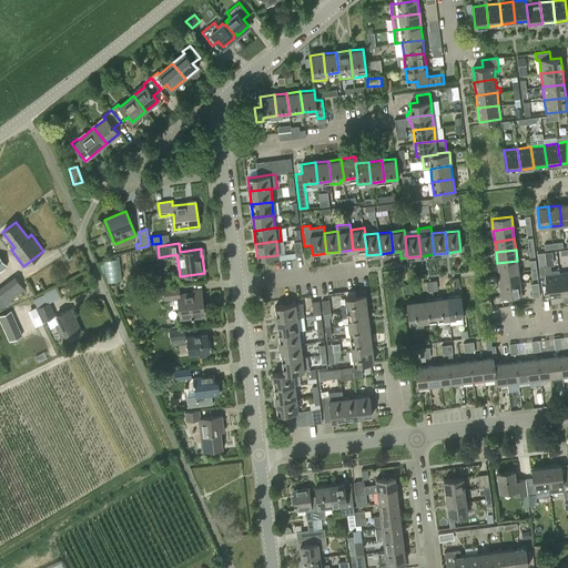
[(537,253),(540,275),(545,275),(544,266),(546,265),(545,252),(537,253)]
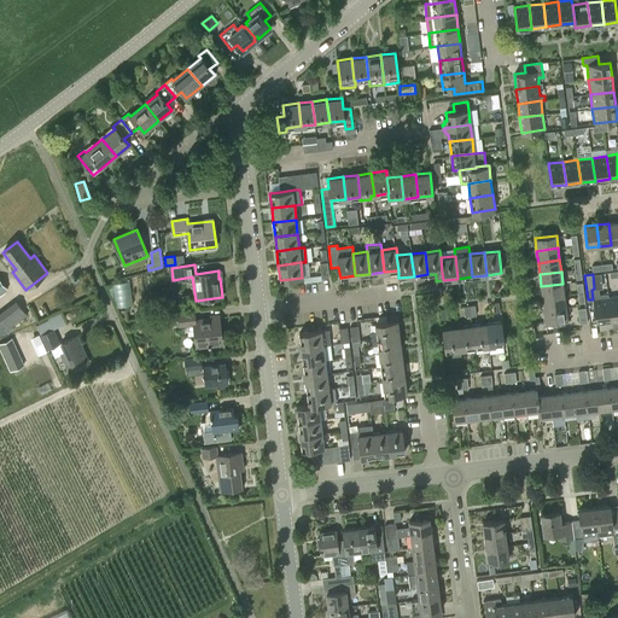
[(128,279),(112,281),(117,307),(133,303),(128,279)]
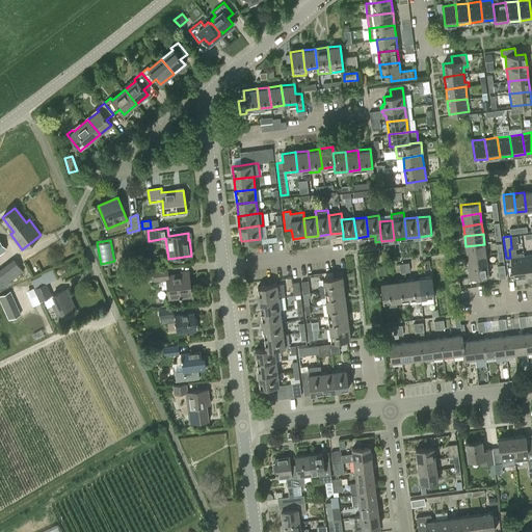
[(466,246),(467,257),(485,255),(484,244),(466,246)]
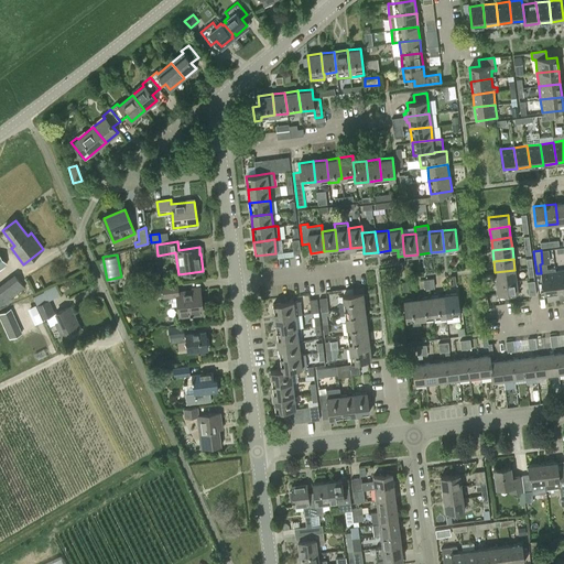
[(541,273),(544,293),(557,292),(555,271),(554,268),(546,269),(546,263),(542,263),(540,264),(541,273)]
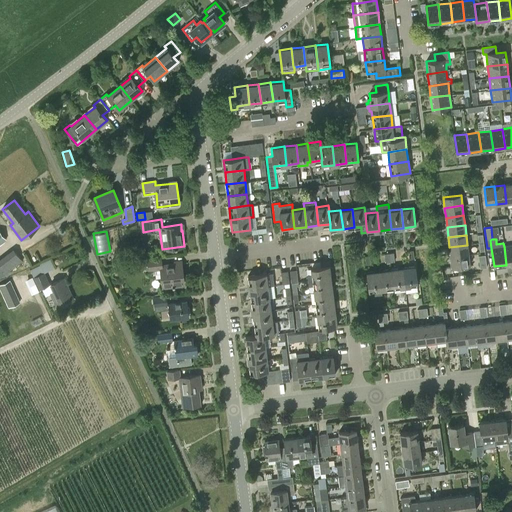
[(449,247),(451,257),(469,255),(467,245),(449,247)]
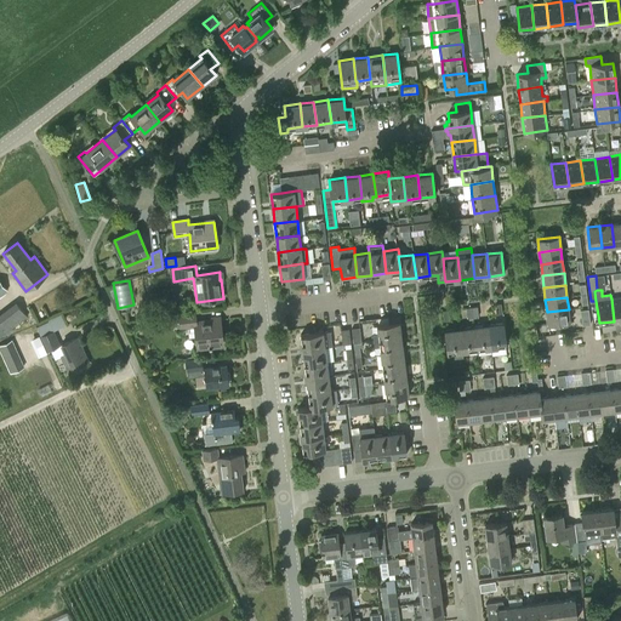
[(20,306),(12,312),(21,323),(27,318),(20,306)]
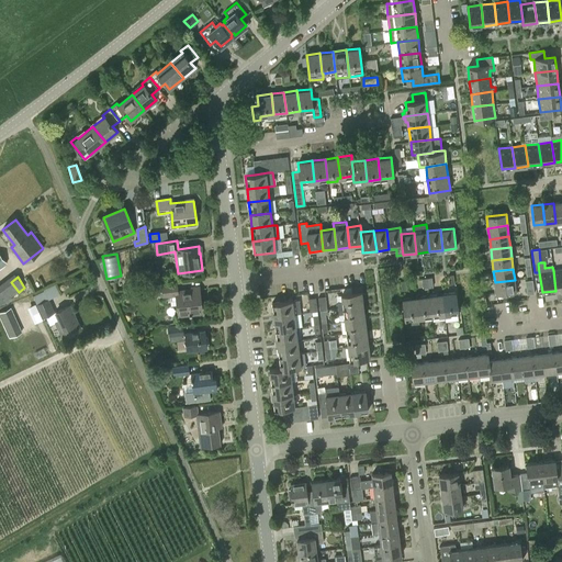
[(516,291),(515,280),(495,282),(496,293),(516,291)]
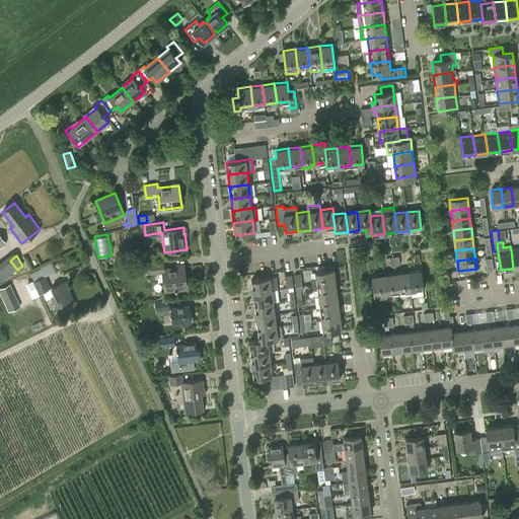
[(494,271),(492,258),(485,260),(487,272),(494,271)]
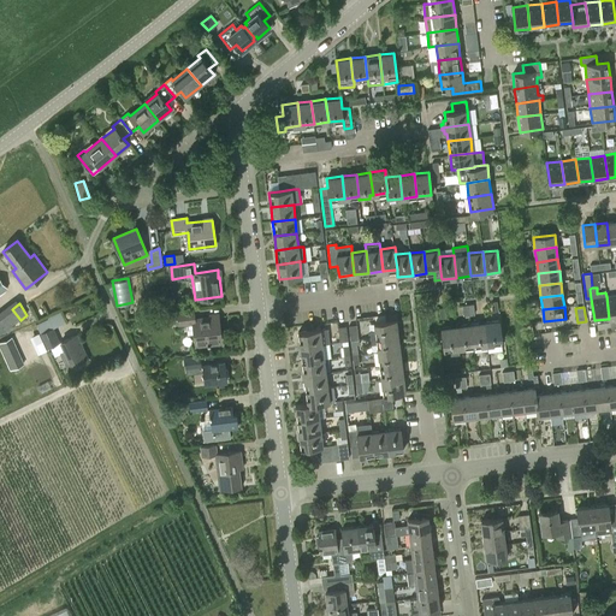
[(194,309),(177,312),(179,325),(184,324),(193,323),(196,345),(220,342),(219,332),(221,332),(219,315),(195,319),(194,309)]
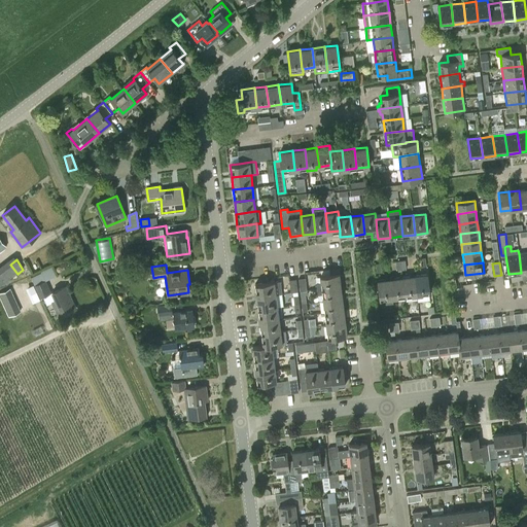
[(50,293),(41,273),(31,278),(40,299),(50,293)]
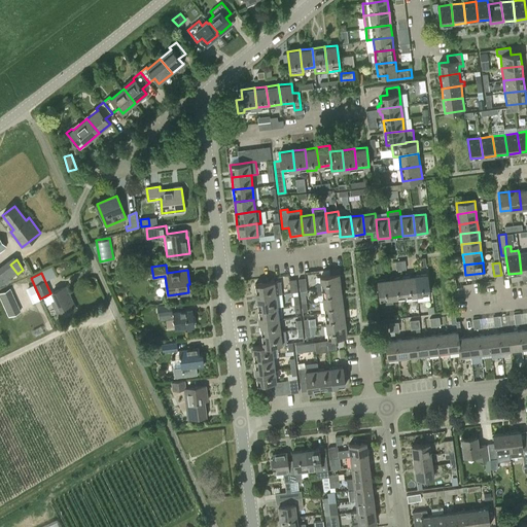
[(316,283),(316,289),(341,286),(339,274),(319,276),(320,283),(316,283)]
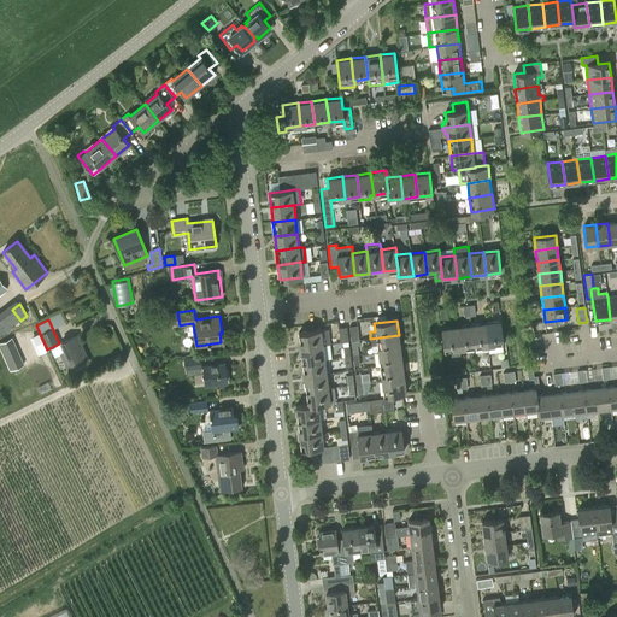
[(500,321),(486,322),(488,345),(503,344),(500,321)]
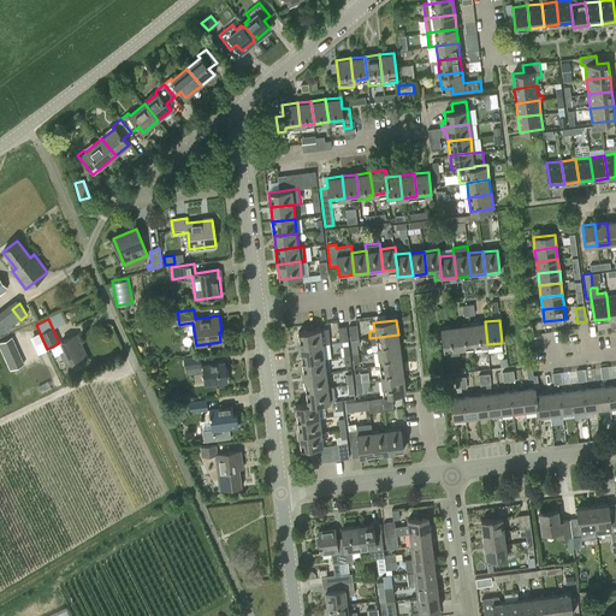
[(485,321),(471,324),(473,347),(487,344),(485,321)]
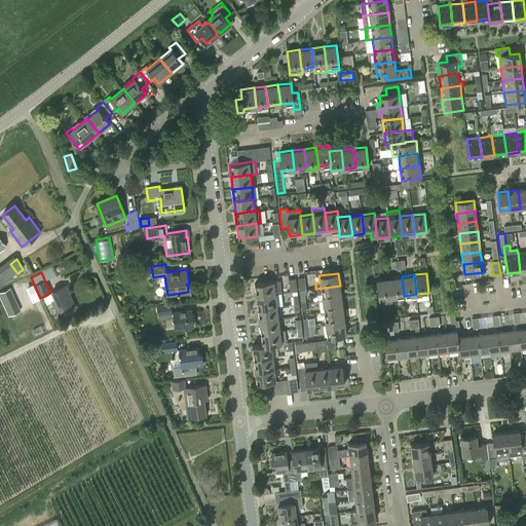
[(389,277),(391,297),(404,296),(402,276),(389,277)]
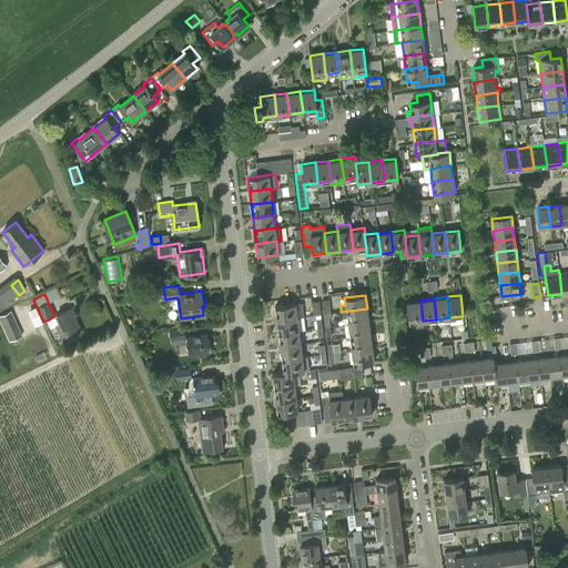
[(421,300),(407,302),(409,323),(415,322),(416,327),(424,326),(423,321),(421,300)]
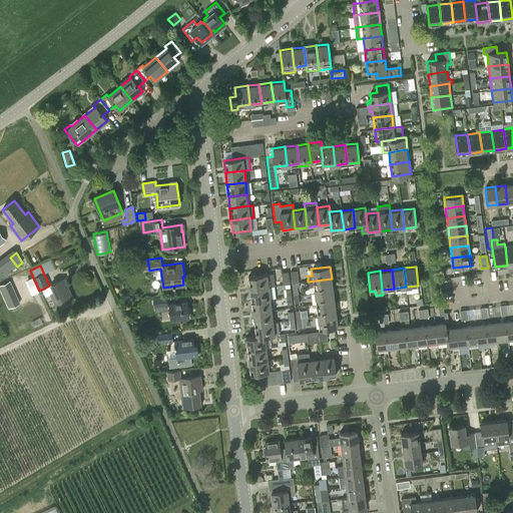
[(284,285),(290,284),(288,272),(282,273),(284,285)]
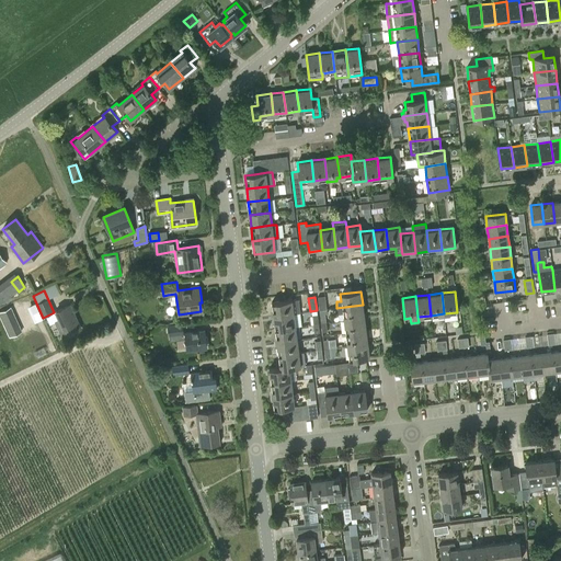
[(271,302),(273,316),(294,313),(299,312),(297,299),(292,300),(292,299),(271,302)]
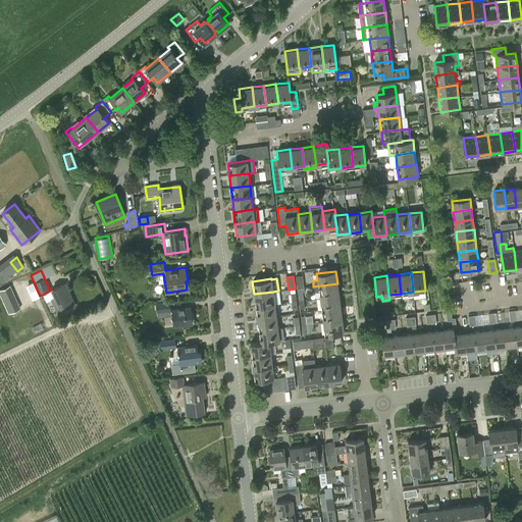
[(62,311),(62,312),(75,306),(65,283),(51,290),(55,299),(52,300),(58,313),(62,311)]
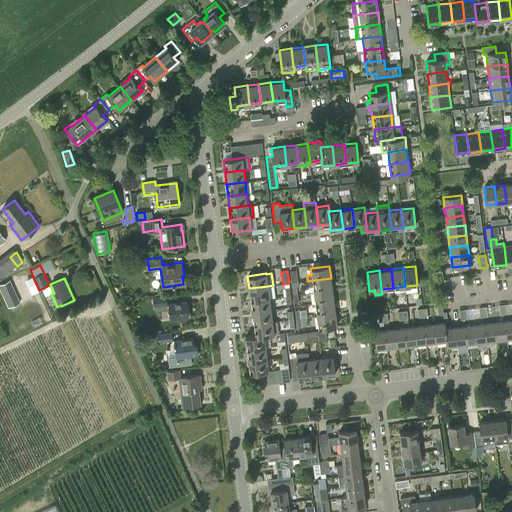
[(313,286),(314,292),(332,290),(331,278),(307,281),(308,286),(313,286)]
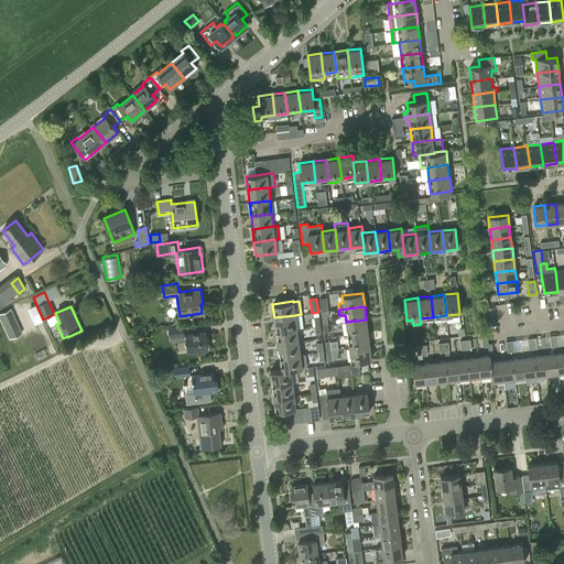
[(295,315),(274,317),(275,331),(296,328),(295,315)]
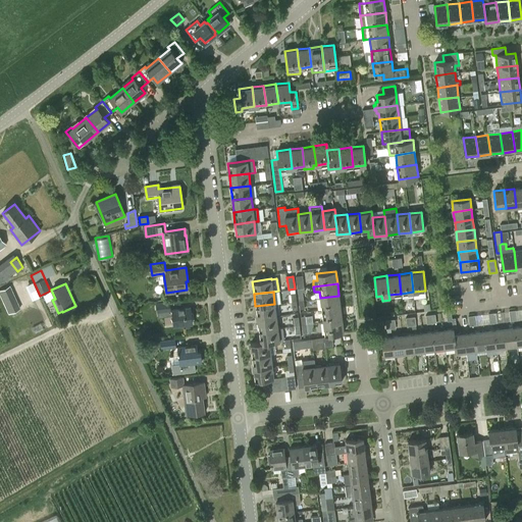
[(320,298),(321,310),(341,308),(338,296),(320,298)]
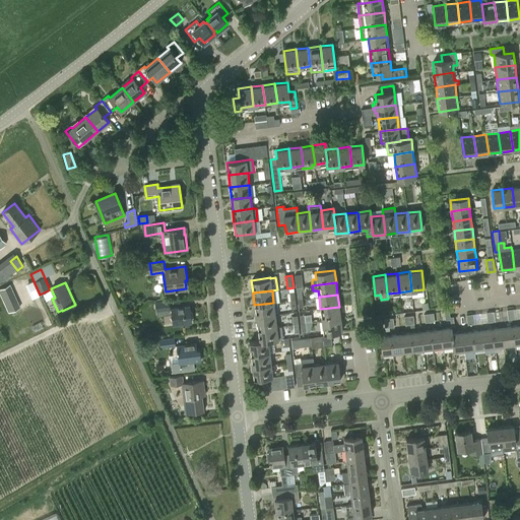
[(173,324),(189,322),(191,322),(189,306),(170,309),(169,301),(155,302),(156,311),(166,310),(166,315),(172,314),(173,324)]
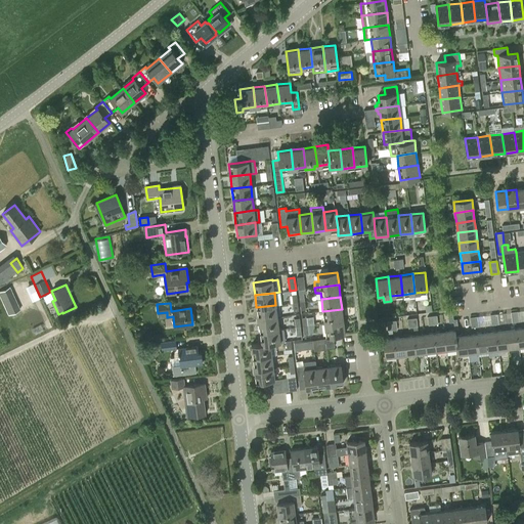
[(17,304),(6,309),(9,314),(20,309),(17,304)]
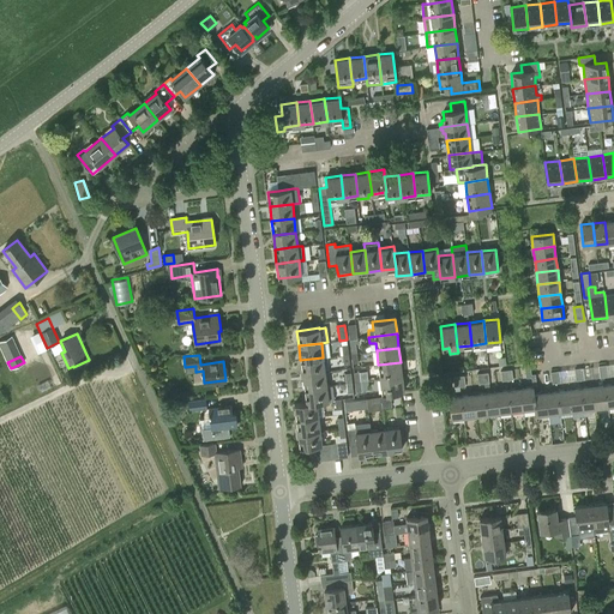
[(323,357),(300,360),(302,374),(325,371),(323,357)]
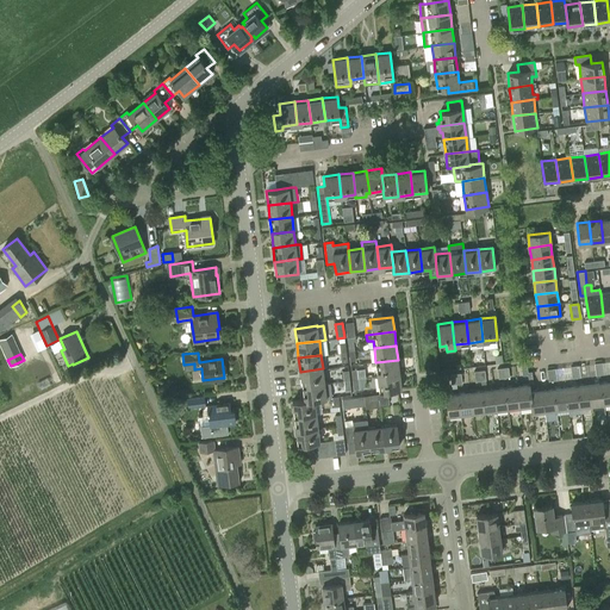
[(375,362),(378,377),(399,373),(398,360),(375,362)]
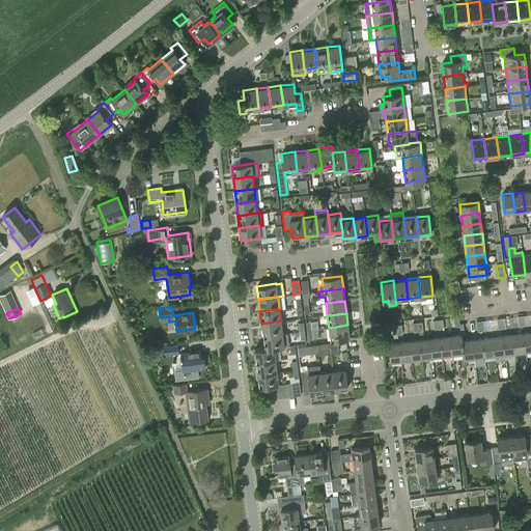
[(281,320),(261,324),(263,336),(282,333),(281,320)]
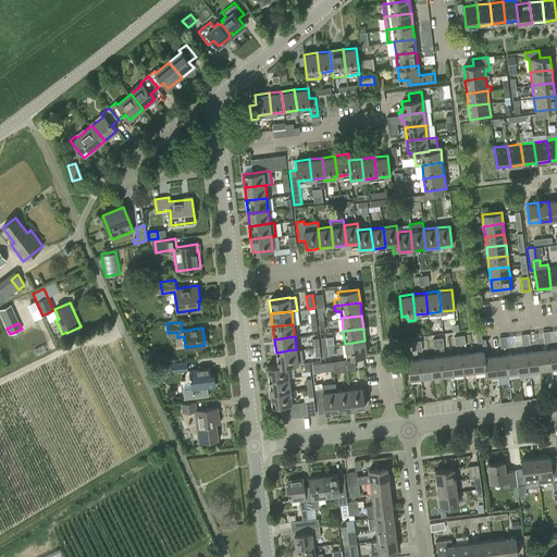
[(345,344),(346,357),(367,355),(364,341),(345,344)]
